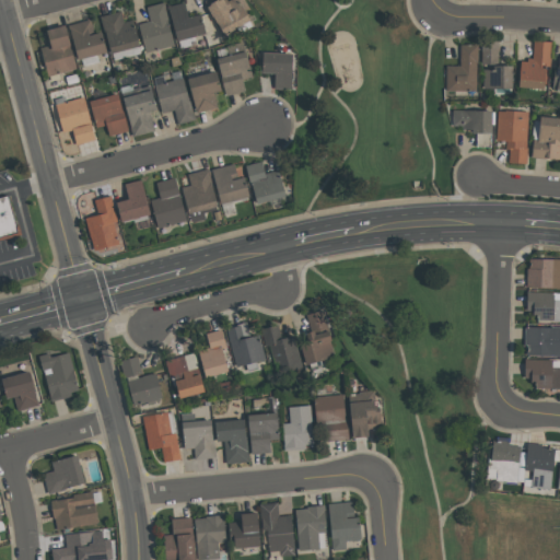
[(209,7),(210,7),(207,1),(208,0),(229,0),(230,1),(231,0),(241,0),(253,20),(252,21),(254,26),(242,33),(240,27),(226,35),(217,19),(217,20),(209,7)]
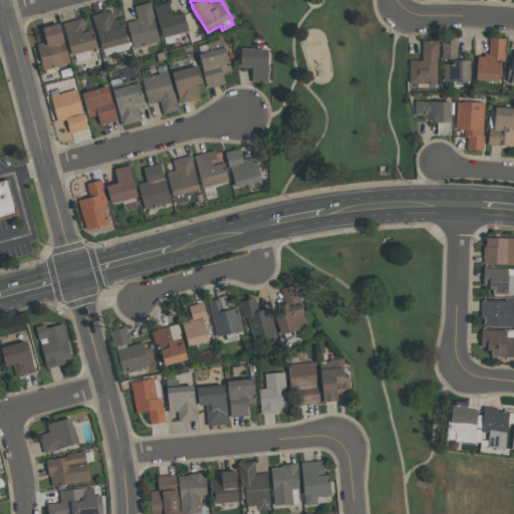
[(162,41),(136,48),(129,22),(140,19),(137,6),(152,2),(162,41)]
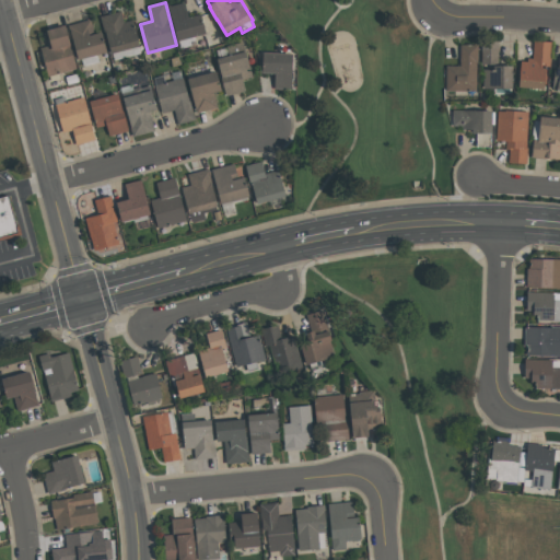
[(171,7),(186,2),(190,16),(202,14),(208,33),(196,36),(198,44),(183,48),(181,41),(179,41),(171,7)]
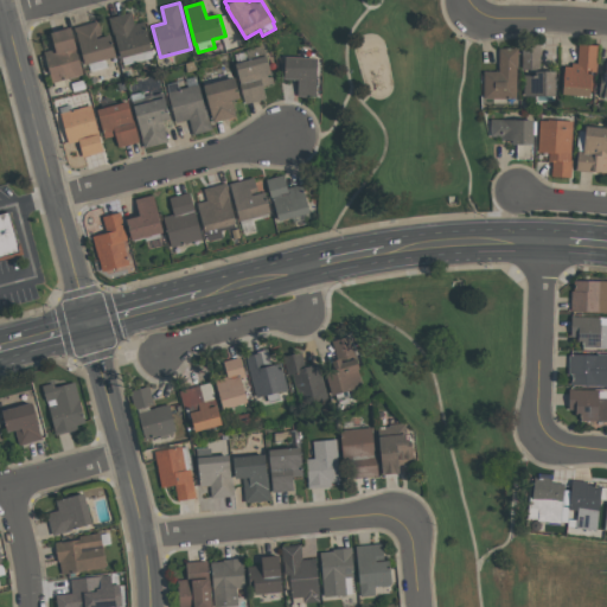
[(154,50),(152,50),(154,58),(126,65),(125,57),(123,58),(117,37),(115,37),(110,18),(133,12),(136,24),(146,21),(154,50)]
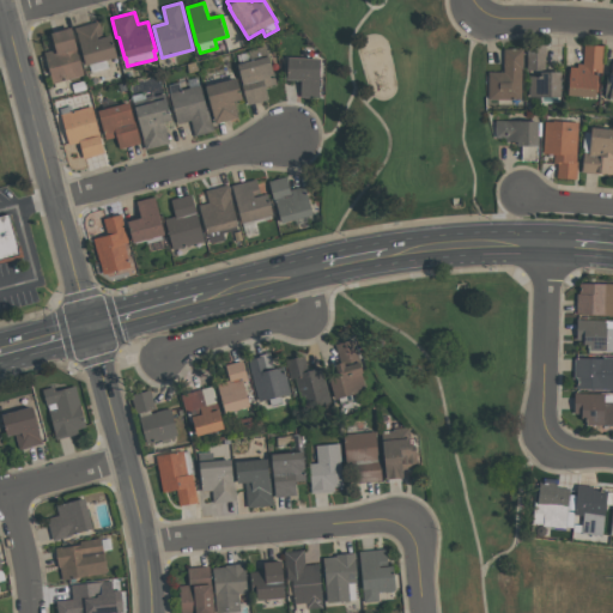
[(120,56),(108,60),(110,67),(93,72),(91,65),(89,65),(80,34),(79,34),(77,28),(101,20),(105,37),(114,35),(120,56)]
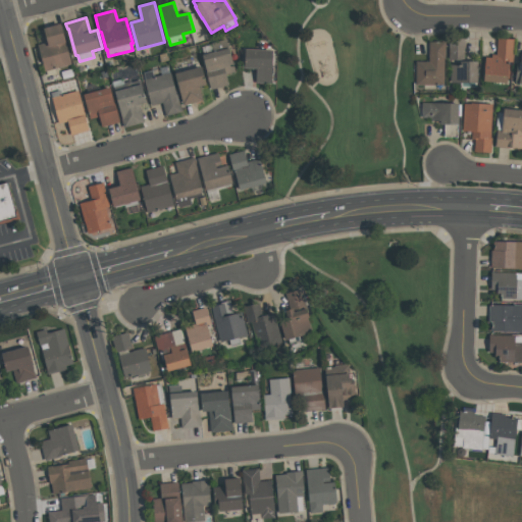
[(47,43),(43,29),(62,23),(73,64),(46,71),(40,45),(47,43)]
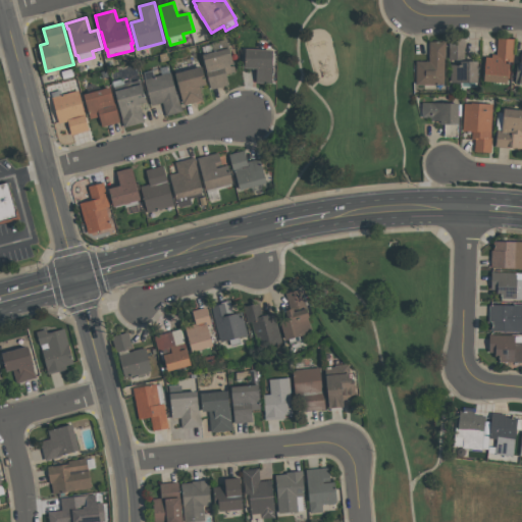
[(453,82),(453,64),(462,64),(462,59),(451,59),(451,38),(467,38),(466,60),(479,60),(479,83),(453,82)]
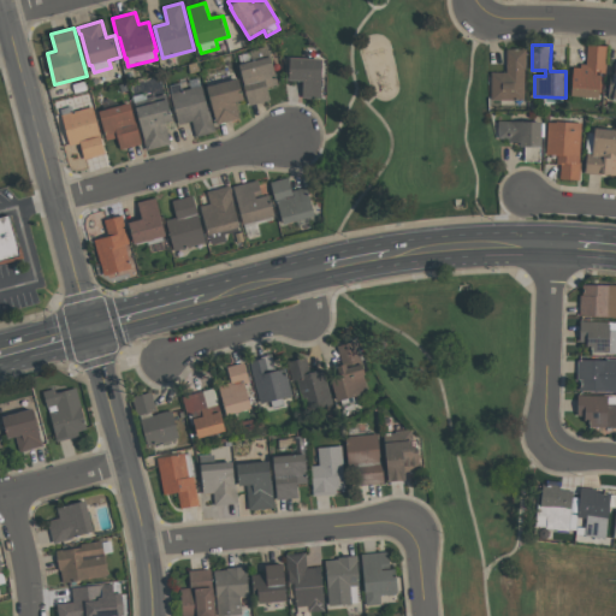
[(600,98),(573,95),(575,66),(582,67),(582,64),(587,64),(590,45),(609,46),(606,73),(603,72),(600,98)]
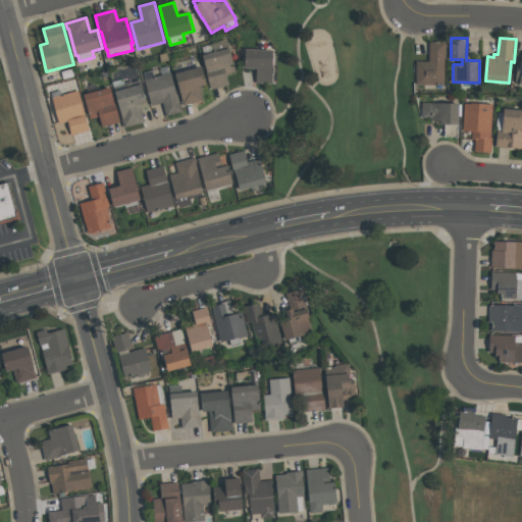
[(213,89),(204,54),(215,51),(213,43),(228,39),(230,48),(231,47),(238,71),(227,74),(230,85),(213,89)]
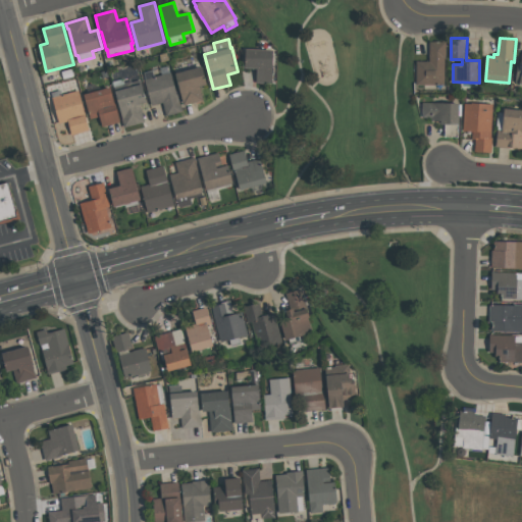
[(418,85),(418,61),(431,61),(431,41),(448,41),(448,58),(446,58),(446,85),(418,85)]
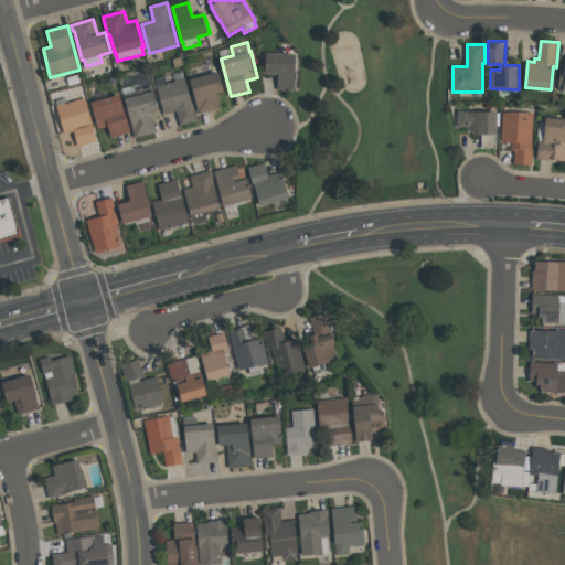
[(297,54),(296,89),(279,89),(279,75),(275,75),(275,73),(267,73),(267,53),(297,54)]
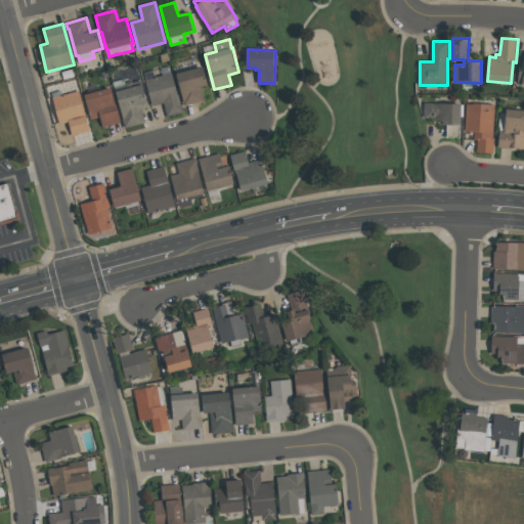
[(209,85),(202,87),(206,100),(186,105),(177,74),(205,67),(209,85)]
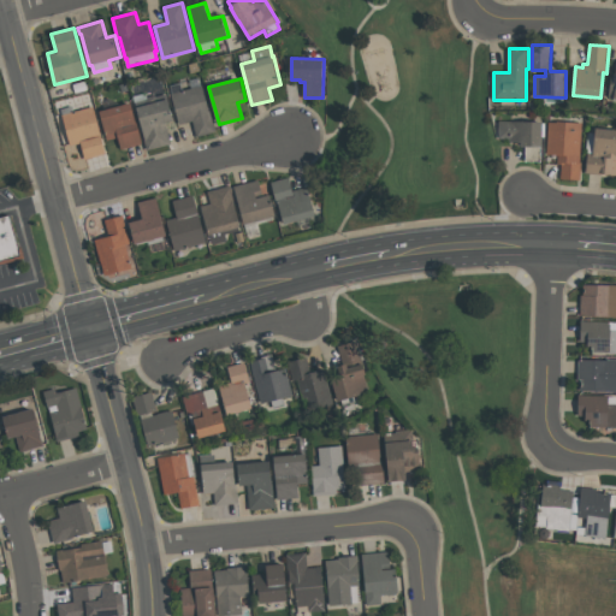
[(172,94),(203,86),(212,114),(213,114),(218,131),(199,137),(194,120),(181,124),(172,94)]
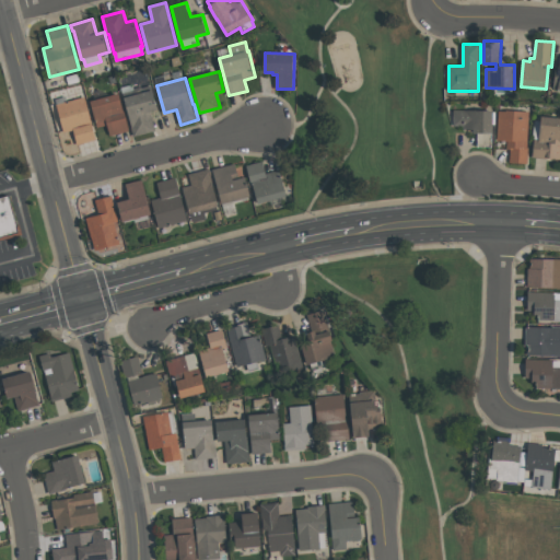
[(156,130),(135,137),(131,126),(132,125),(125,97),(153,90),(159,109),(152,112),(156,130)]
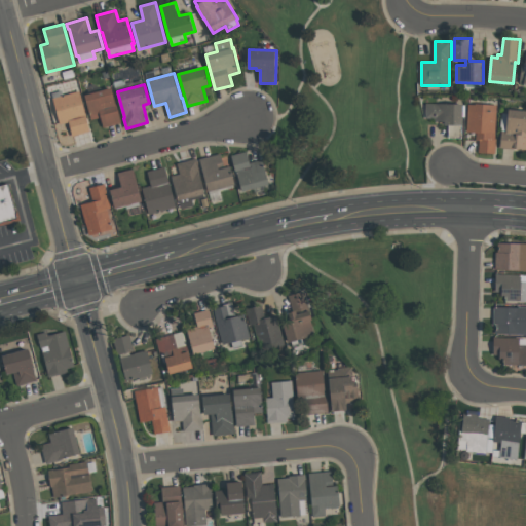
[(105,127),(102,117),(92,119),(85,95),(113,87),(122,123),(105,127)]
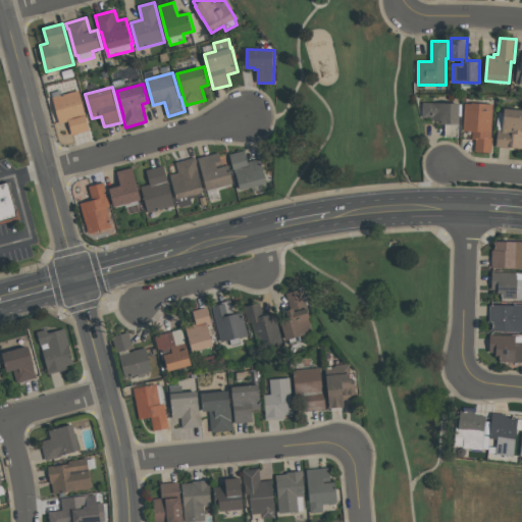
[(73,136),(69,121),(60,123),(53,97),(54,97),(53,92),(62,90),(63,95),(80,90),(91,131),(73,136)]
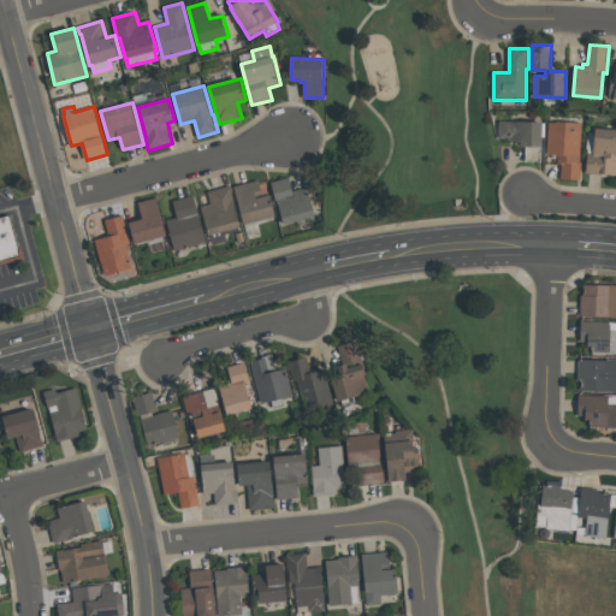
[(501,138),(501,120),(544,122),(544,146),(543,146),(543,161),(527,161),(527,146),(522,146),(522,142),(510,141),(510,138),(501,138)]
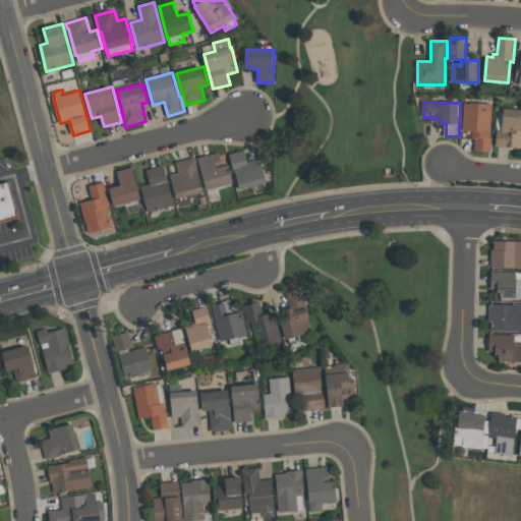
[(491,152),(475,151),(476,138),(472,138),(473,130),(464,130),(465,103),(472,103),(472,102),(493,103),(491,137),(493,137),(491,152)]
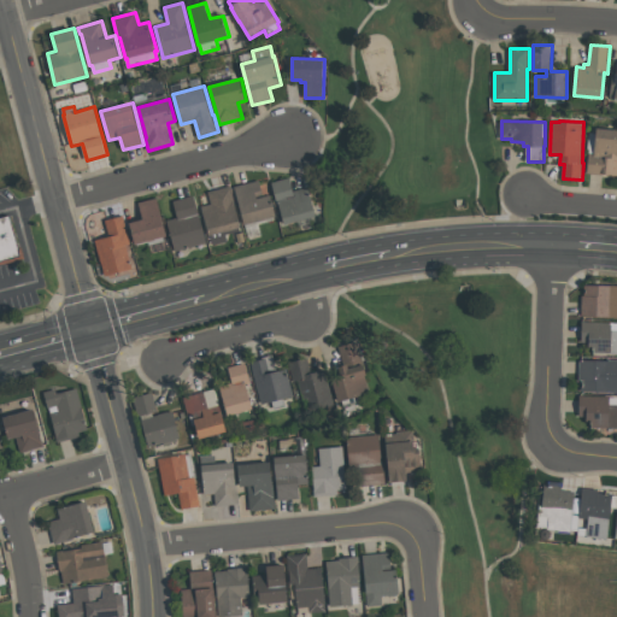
[(588,172),(591,153),(588,153),(591,133),(598,133),(598,128),(616,129),(616,160),(607,160),(606,175),(588,172)]
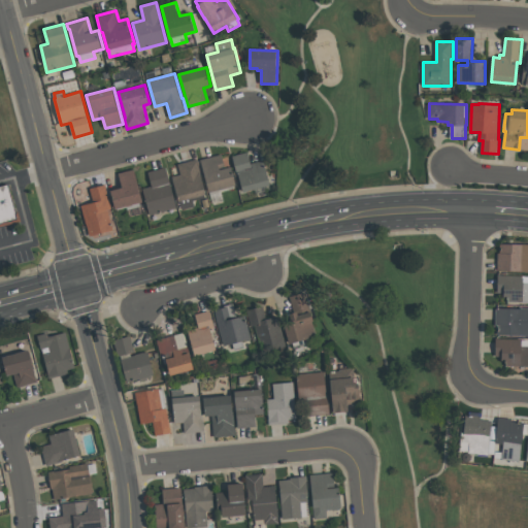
[(271,185),(244,192),(240,174),(238,174),(233,156),(249,152),(252,164),(265,160),(271,185)]
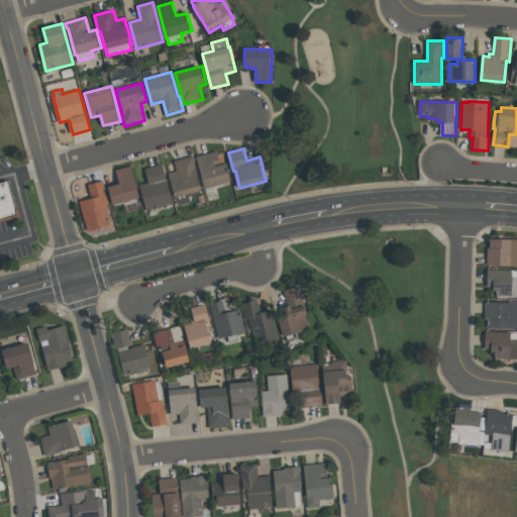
[(198,157),(218,150),(222,165),(228,163),(232,181),(206,188),(198,157)]
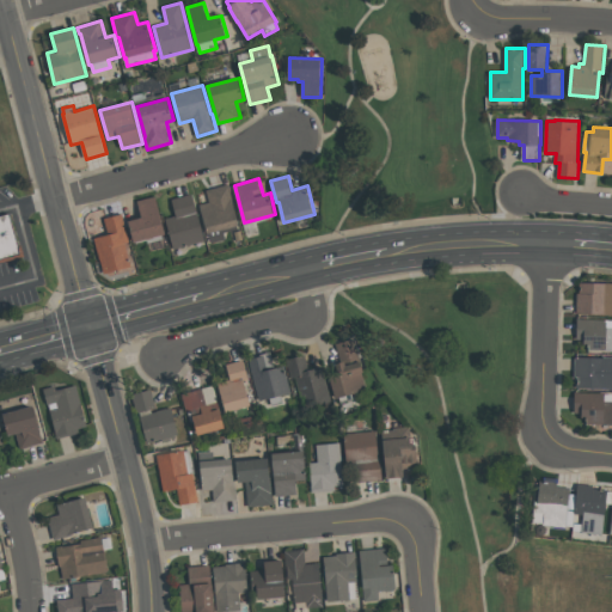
[(207,190),(231,184),(233,191),(232,191),(242,228),(225,232),(227,239),(213,243),(210,233),(209,234),(201,204),(210,202),(207,190)]
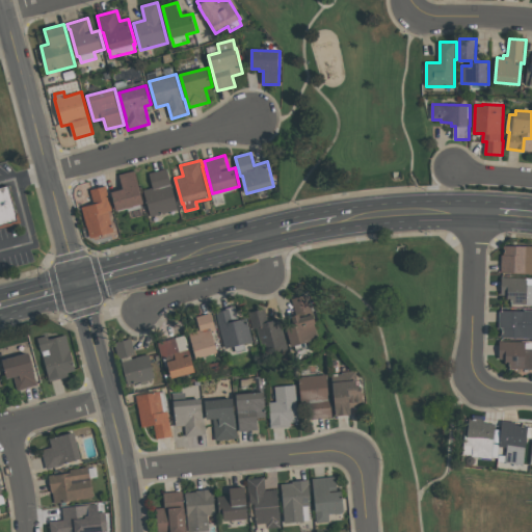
[(180,210),(152,216),(145,190),(154,188),(151,174),(168,168),(180,210)]
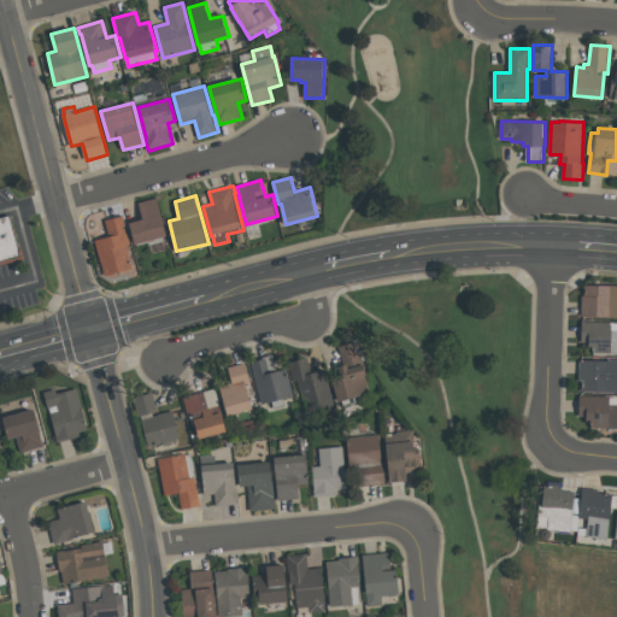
[(140,203),(158,198),(168,236),(136,245),(130,223),(145,219),(140,203)]
